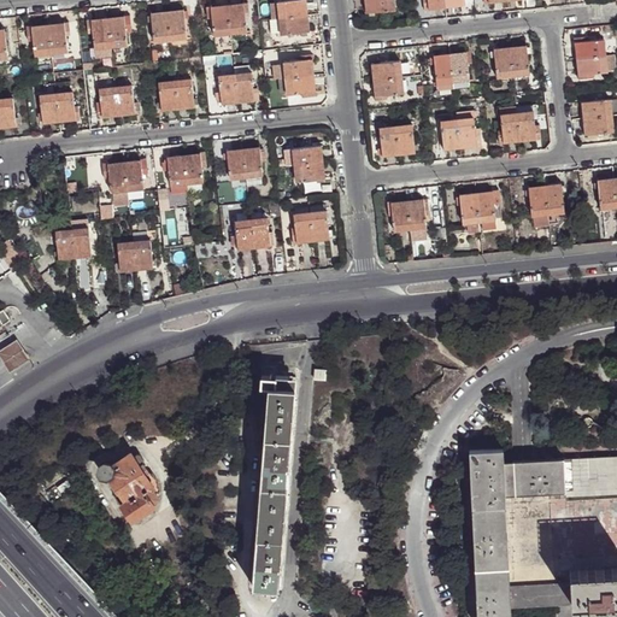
[(280,18),(307,15),(305,0),(286,0),(277,1),(278,4),(280,18)]
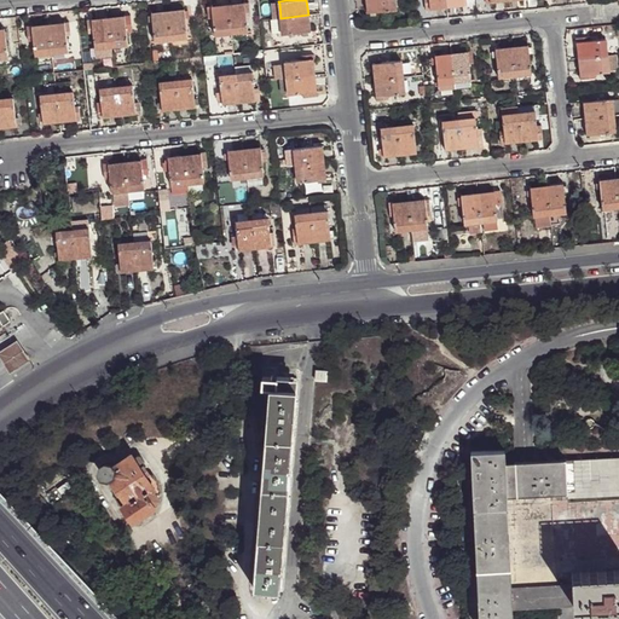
[(395,0),(366,0),(369,11),(371,11),(377,11),(397,9),(395,0)]
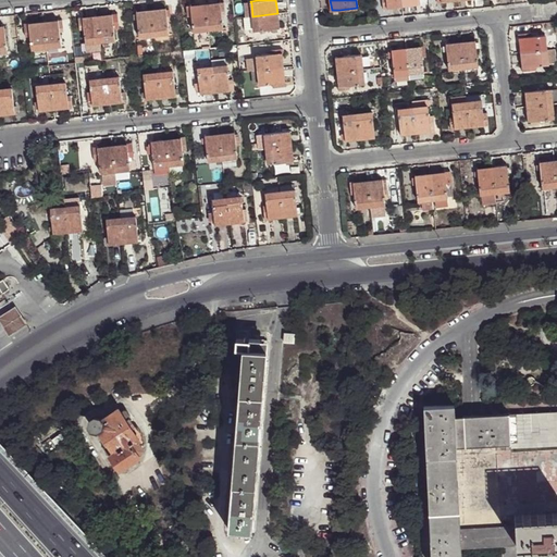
[(221,3),(207,4),(209,29),(223,27),(222,14),(225,14),(224,5),(221,7),(221,3)]
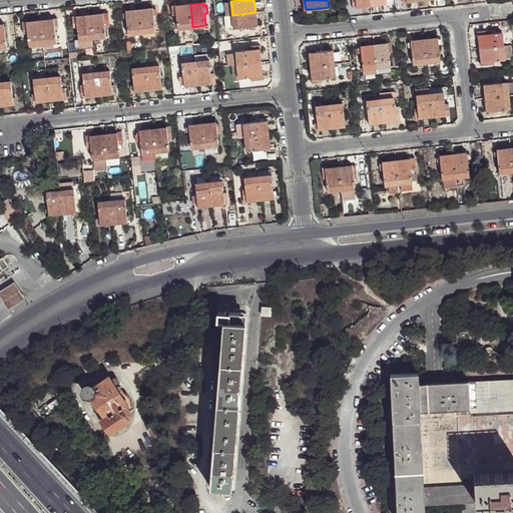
[(192,27),(190,4),(176,6),(176,9),(173,9),(174,16),(177,16),(178,28),(192,27)]
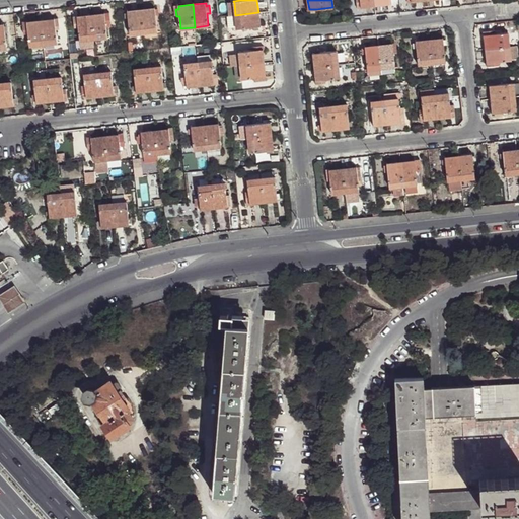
[(156,8),(141,9),(144,32),(158,31),(156,15),(156,10),(156,8)]
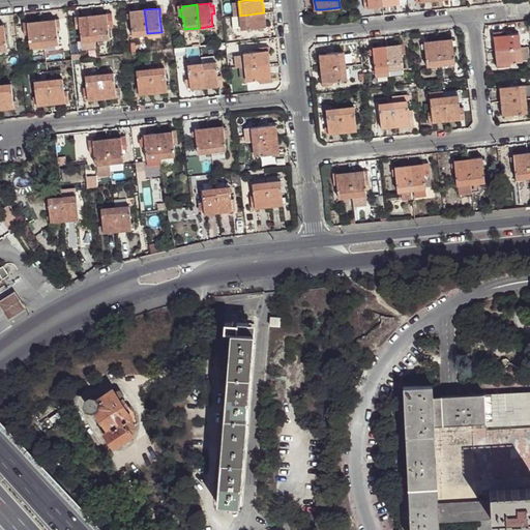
[(144,9),(130,11),(131,13),(131,19),(134,35),(147,33),(144,9)]
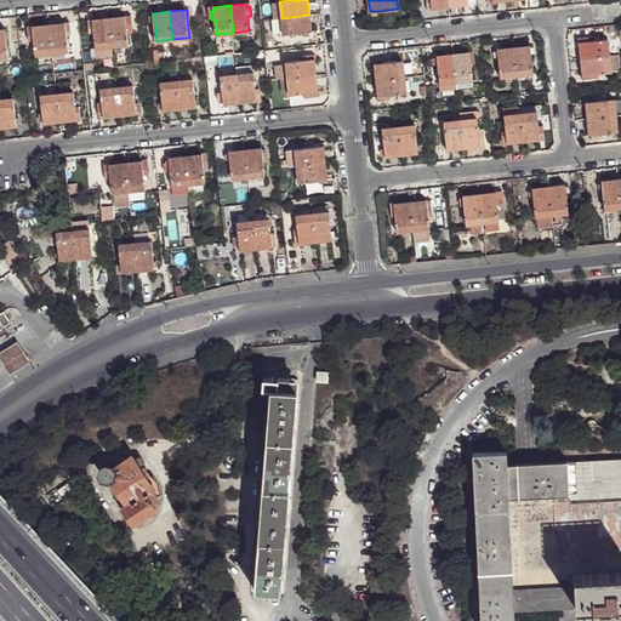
[(309,15),(281,18),(284,35),(303,33),(308,32),(312,32),(309,15)]
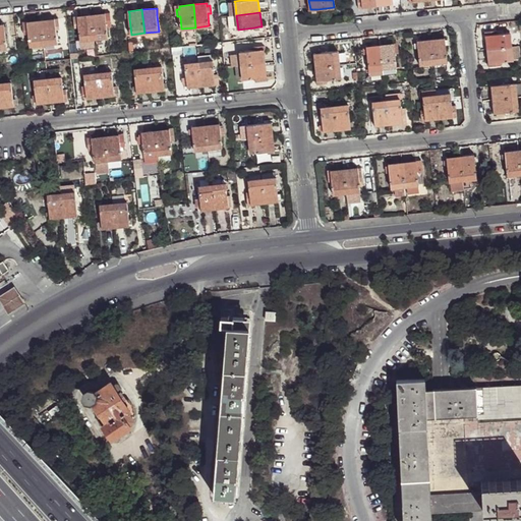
[(92,15),(94,39),(108,38),(107,25),(111,25),(110,17),(106,17),(106,14),(92,15)]
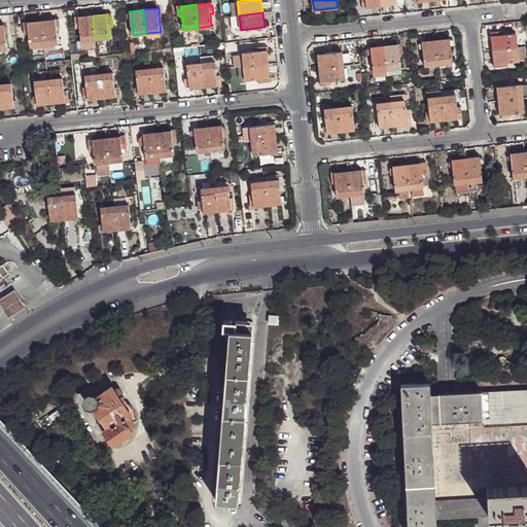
[(93,15),(79,16),(79,21),(75,21),(76,29),(80,29),(81,40),(95,39),(93,15)]
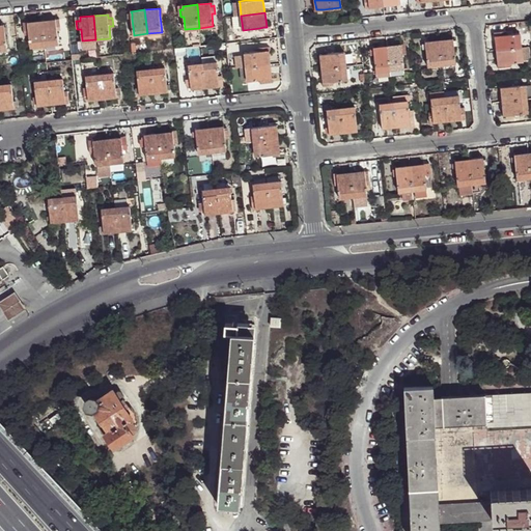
[(243,30),(241,16),(235,16),(233,16),(235,30),(243,30)]
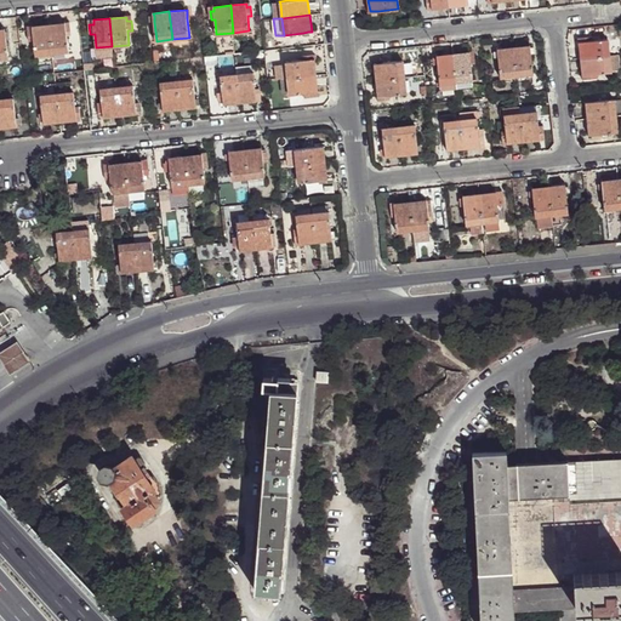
[(66,23),(49,24),(52,53),(69,51),(67,36),(70,35),(69,27),(66,27),(66,23)]
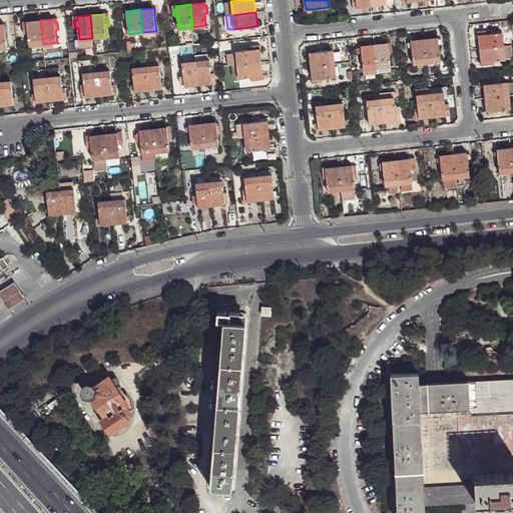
[(40,20),(27,22),(27,25),(23,26),(24,35),(28,35),(29,45),(43,44),(40,20)]
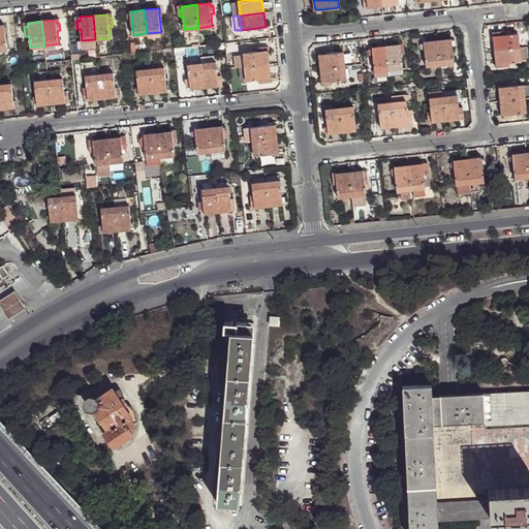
[(518,34),(493,36),(495,50),(519,48),(518,34)]
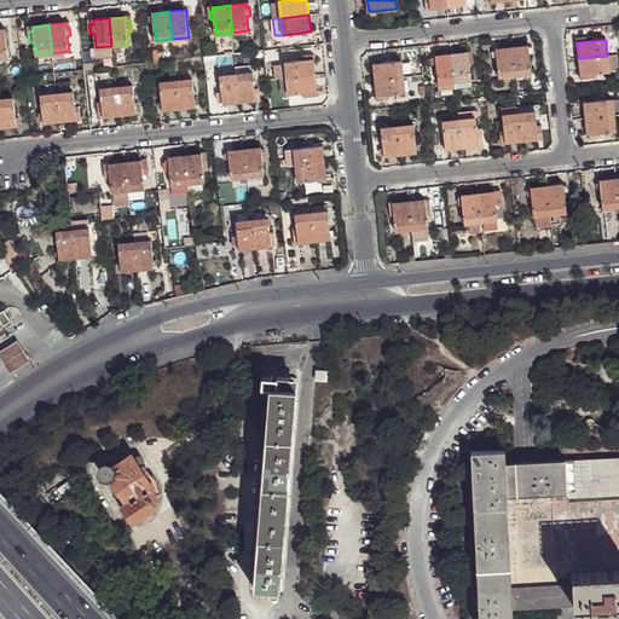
[(528,46),(512,48),(515,76),(532,74),(528,46)]
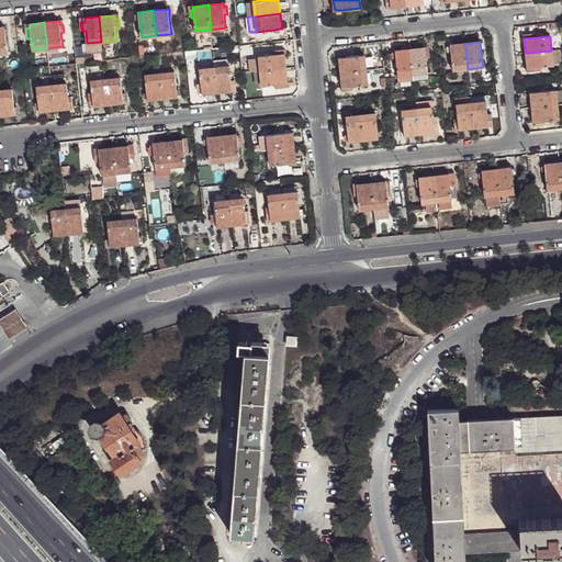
[(468,69),(464,44),(450,45),(453,70),(468,69)]
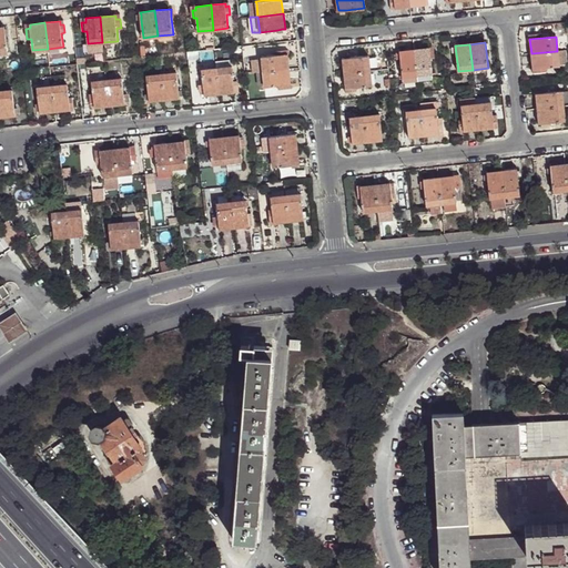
[(430,48),(399,51),(403,77),(405,77),(417,75),(433,74),(432,59),(435,59),(434,49),(430,50),(430,48)]
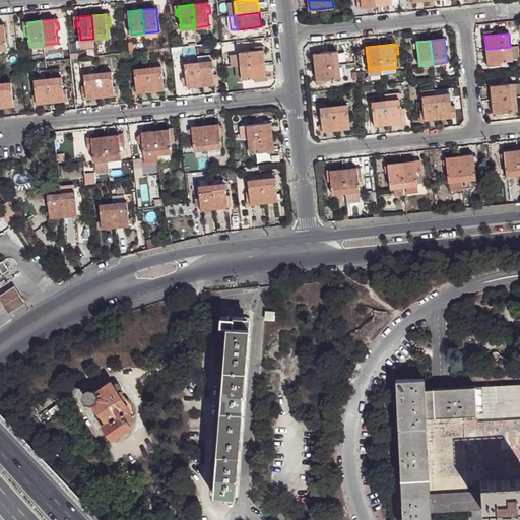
[(510,47),(486,49),(488,63),(492,63),(492,66),(502,65),(502,62),(512,61),(511,58),(510,47)]
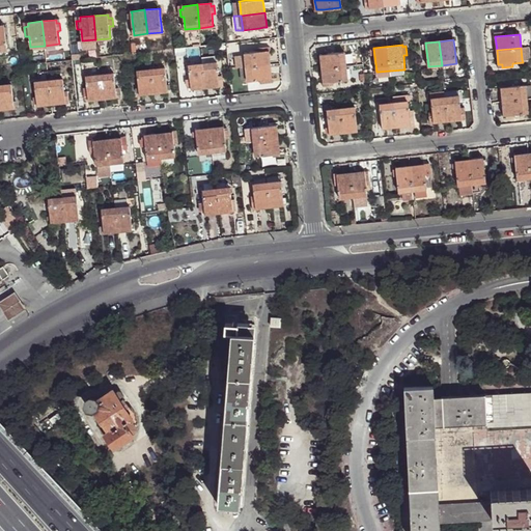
[(246,67),(271,64),(269,50),(266,50),(259,51),(245,52),(245,54),(246,67)]
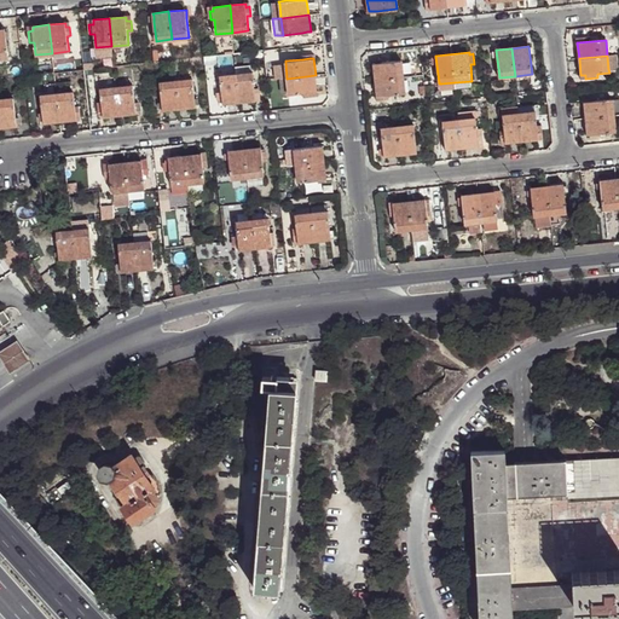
[(375,63),(376,79),(404,76),(403,61),(383,62),(377,63),(375,63)]
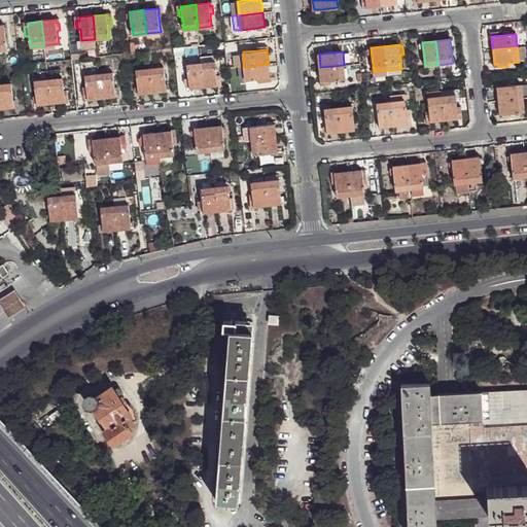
[(215,62),(202,63),(204,86),(217,85),(217,81),(220,81),(220,74),(216,74),(215,62)]
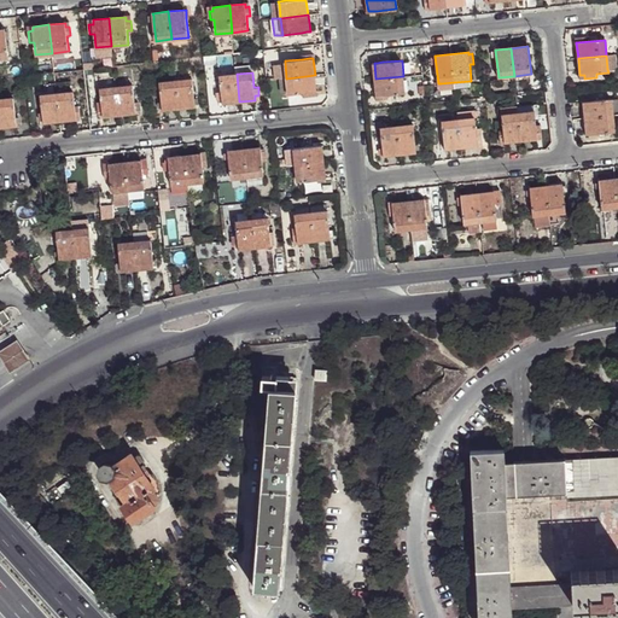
[(239,101),(237,74),(220,76),(222,103),(239,101)]
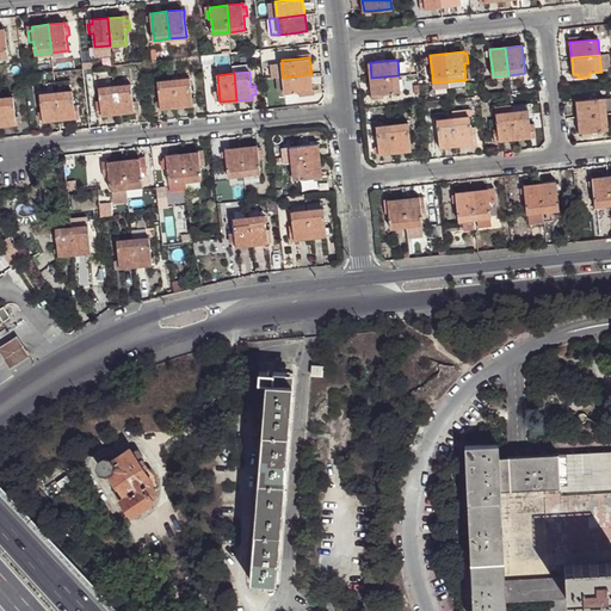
[(312,74),(283,78),(284,92),(284,93),(303,91),(310,91),(313,90),(312,74)]
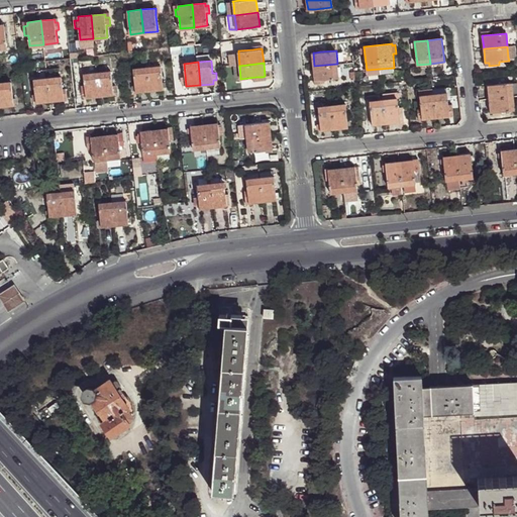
[(337,64),(314,66),(315,80),(339,78),(337,64)]
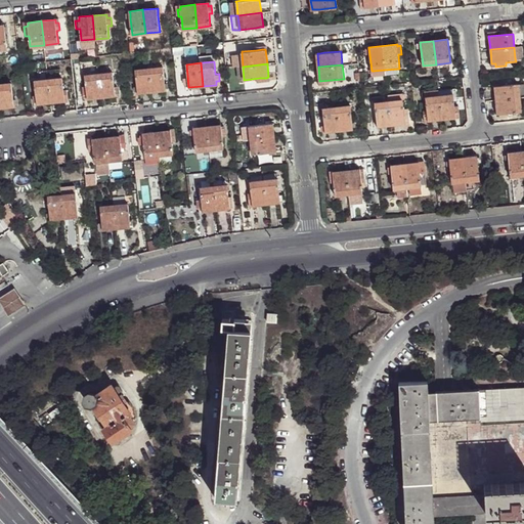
[(163,67),(149,69),(151,92),(166,90),(166,88),(165,83),(163,67)]
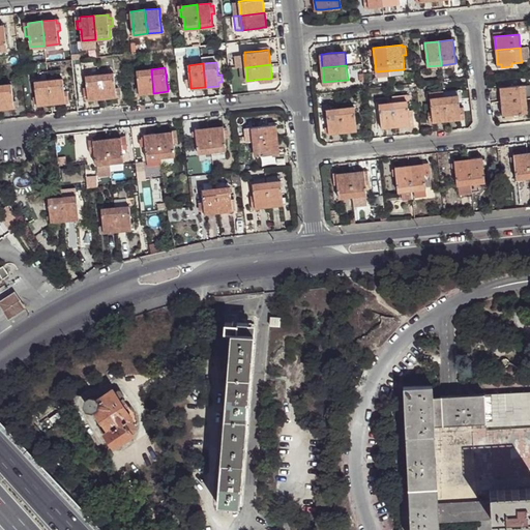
[(151,69),(137,70),(139,87),(139,92),(140,94),(153,93),(151,69)]
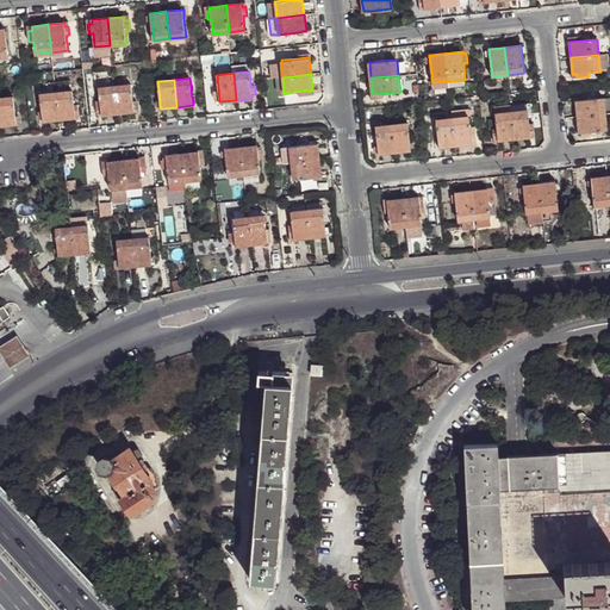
[(131,85),(114,86),(118,113),(135,112),(134,110),(138,109),(137,100),(134,100),(131,85)]
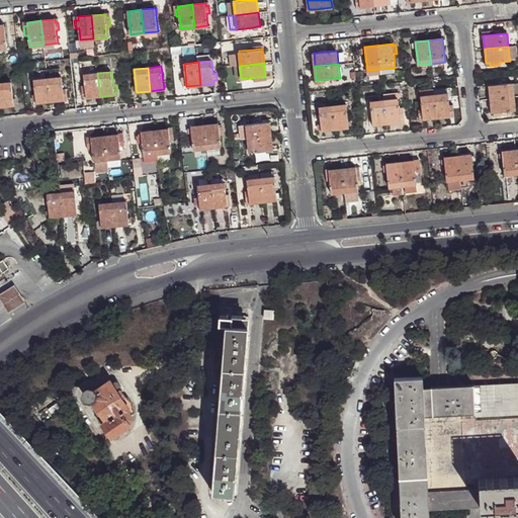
[(100,96),(97,73),(84,75),(85,85),(81,85),(82,94),(86,94),(86,98),(100,96)]
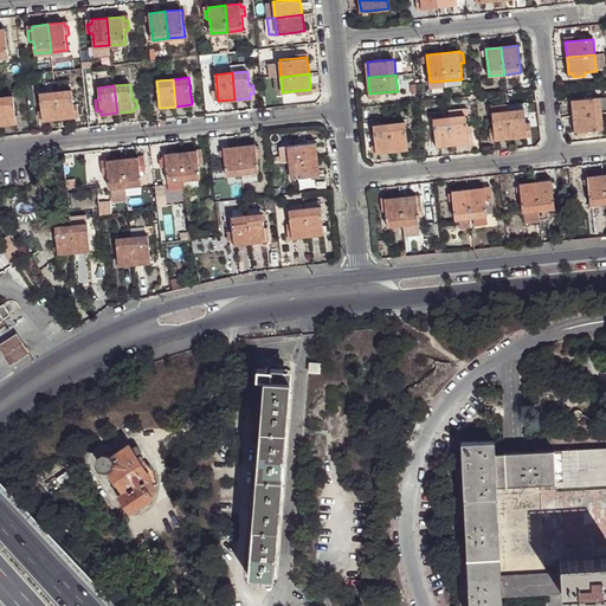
[(71,90),(56,92),(58,120),(75,117),(73,114),(78,114),(76,101),(72,102),(71,90)]
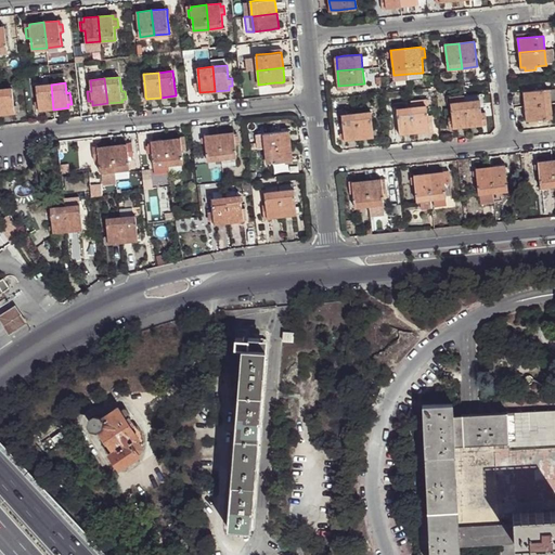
[(51,85),(36,86),(38,102),(35,102),(36,110),(38,108),(39,111),(53,110),(51,85)]
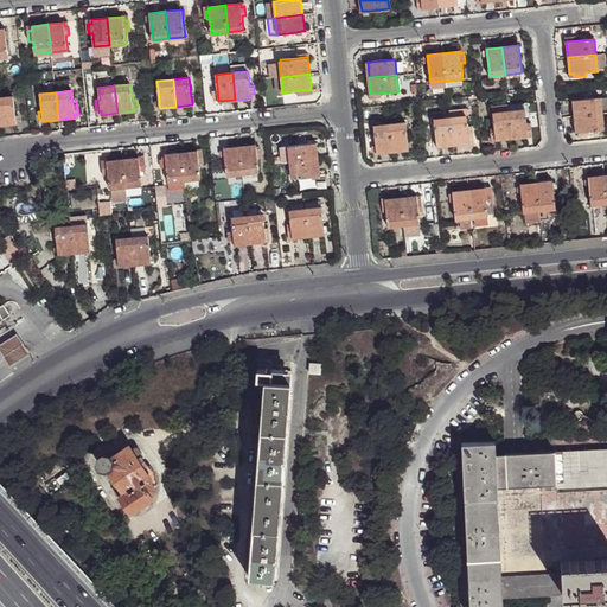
[(13,97),(0,98),(0,126),(16,125),(16,121),(14,116),(13,97)]
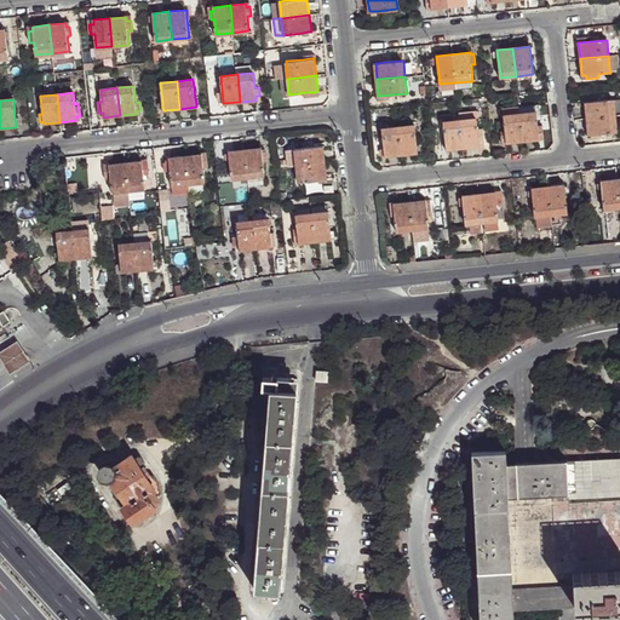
[(587,102),(585,102),(589,135),(591,135),(597,135),(616,132),(614,115),(613,99),(593,102),(587,102)]
